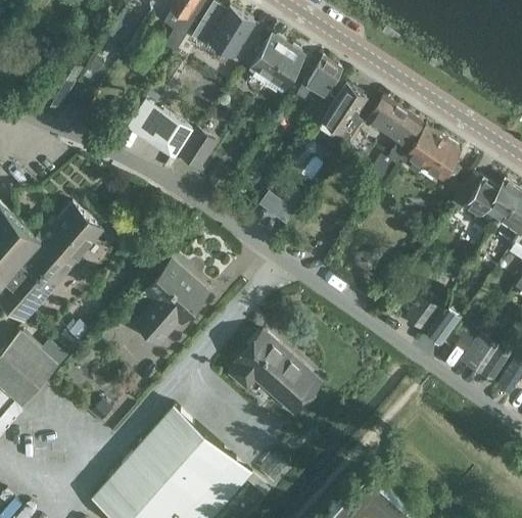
[(141,26),(125,53),(145,66),(160,41),(177,51),(198,16),(191,11),(198,0),(172,0),(169,6),(172,8),(162,22),(169,26),(160,38),(141,26)]
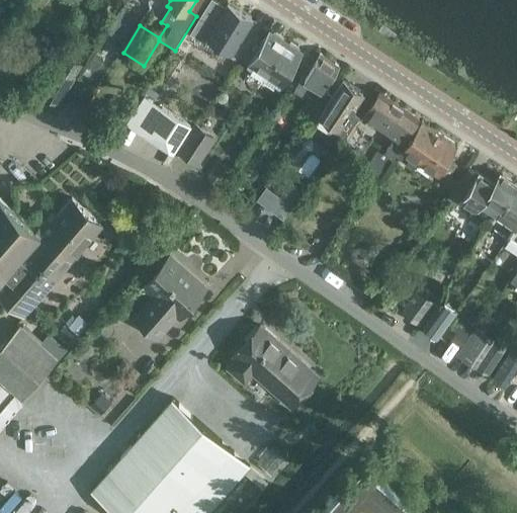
[(210,1),(189,35),(203,45),(206,41),(229,56),(231,57),(232,56),(230,55),(251,21),(227,6),(225,9),(210,1)]
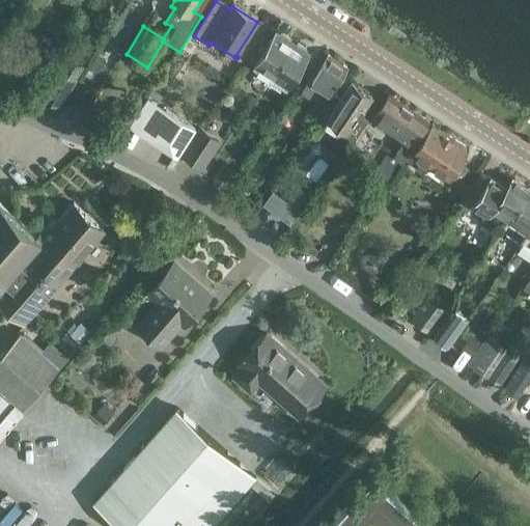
[(250,56),(244,65),(252,71),(255,74),(249,84),(261,92),(269,82),(270,82),(291,48),(287,46),(289,43),(280,37),(279,39),(275,37),(266,51),(261,49),(257,55),(261,57),(258,62),(250,56)]
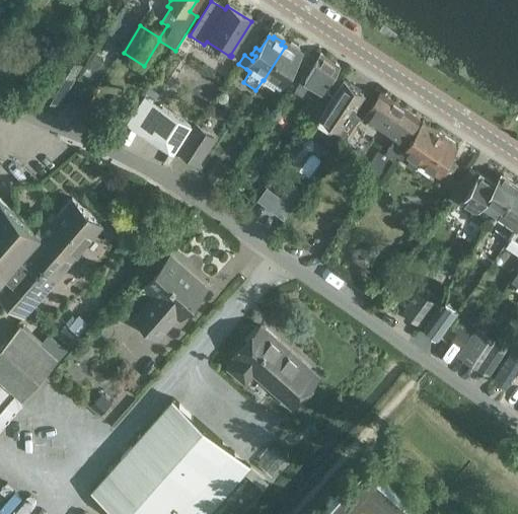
[(285,47),(264,80),(280,91),(287,79),(290,81),(298,70),(294,68),(301,57),(297,55),(298,53),(290,47),(289,50),(285,47)]
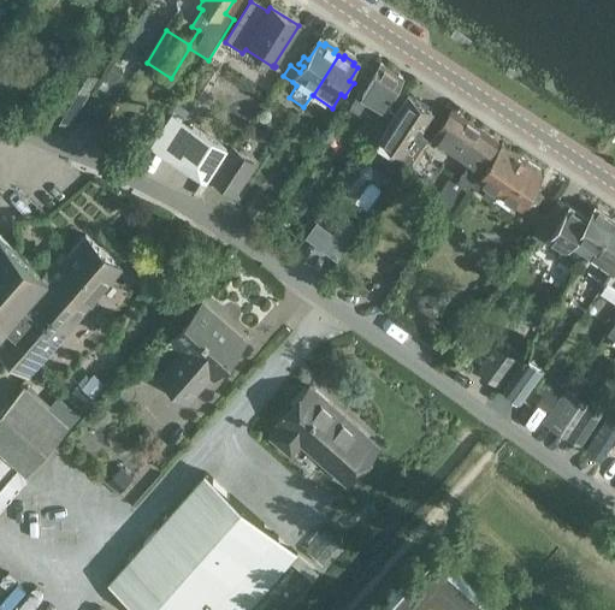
[(359,94),(350,110),(361,117),(370,102),(384,111),(402,82),(379,67),(361,96),(359,94)]
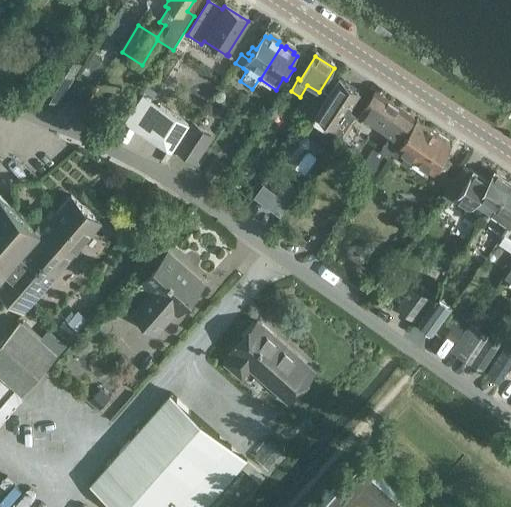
[(81,68),(63,57),(40,96),(58,106),(81,68)]
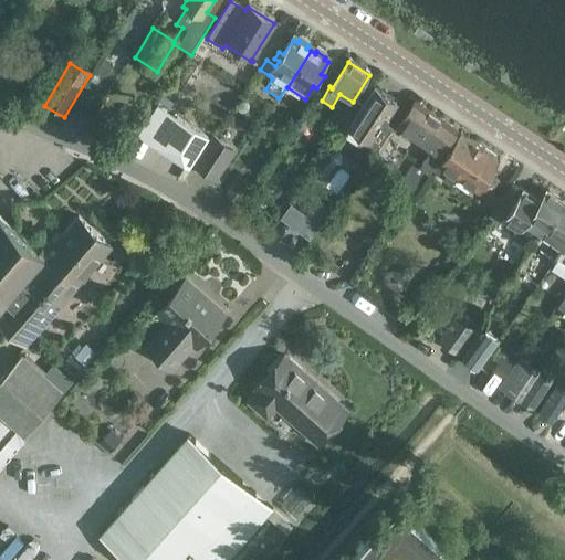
[(375,90),(341,137),(359,150),(364,145),(376,154),(391,130),(383,124),(396,105),(375,90)]
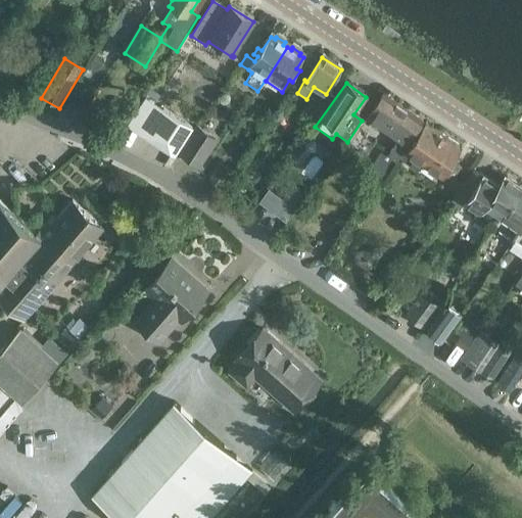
[(383,97),(366,121),(386,135),(397,142),(388,156),(382,153),(368,173),(380,182),(423,125),(402,110),(383,97)]
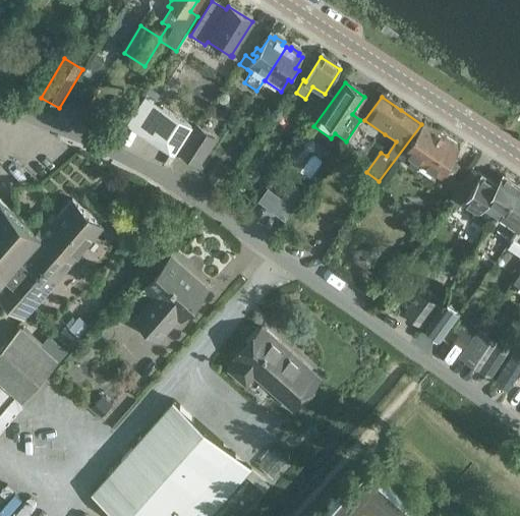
[(172,159),(190,131),(162,114),(145,140),(172,159)]
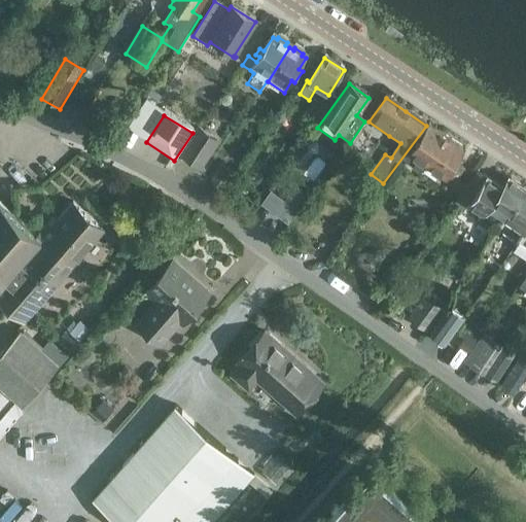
[(428,127),(384,186),(407,201),(422,178),(448,195),(463,171),(455,166),(464,151),(428,127)]
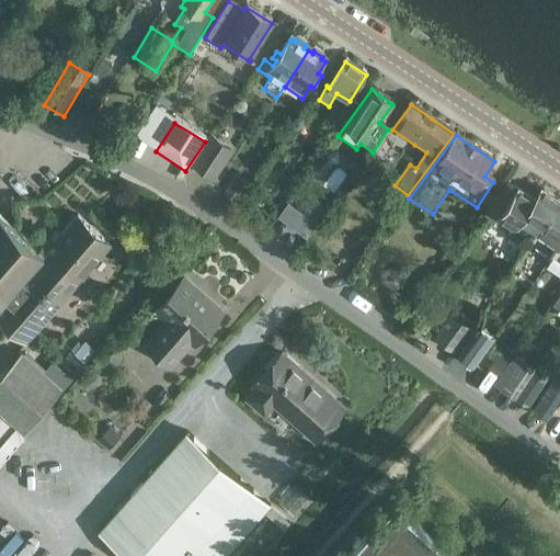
[(191,168),(214,183),(232,155),(210,139),(191,168)]
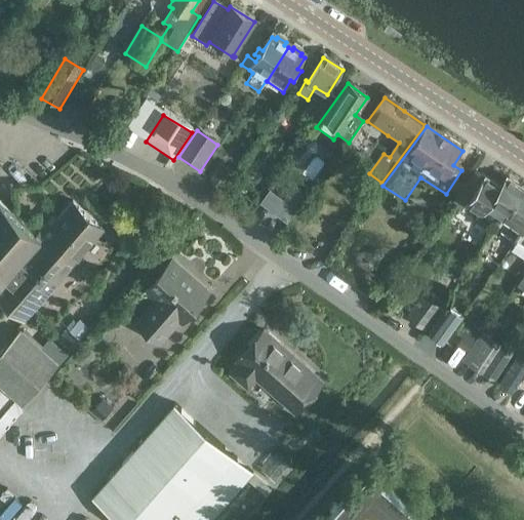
[(220,167),(209,183),(220,190),(232,174),(220,167)]
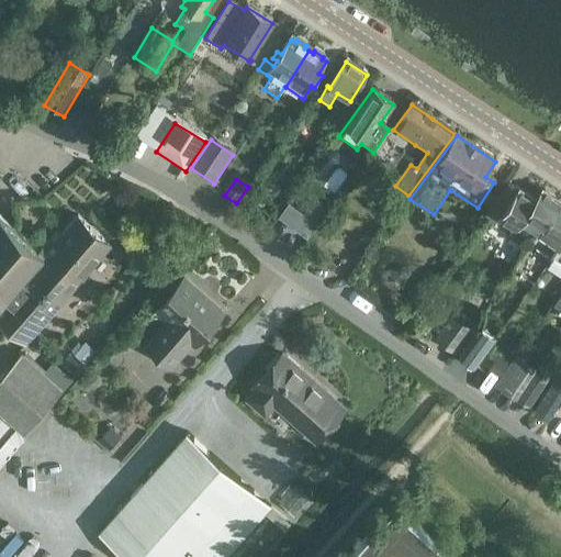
[(523,224),(539,235),(560,204),(542,193),(536,203),(518,191),(509,205),(500,198),(486,218),(497,224),(501,219),(518,231),(523,224)]
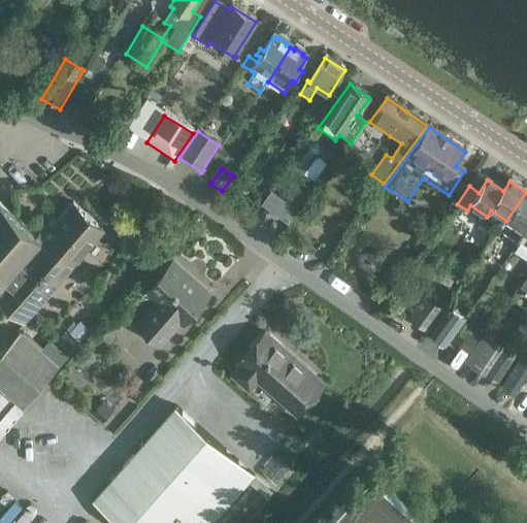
[(270,196),(262,207),(288,226),(306,200),(296,192),(285,207),(270,196)]
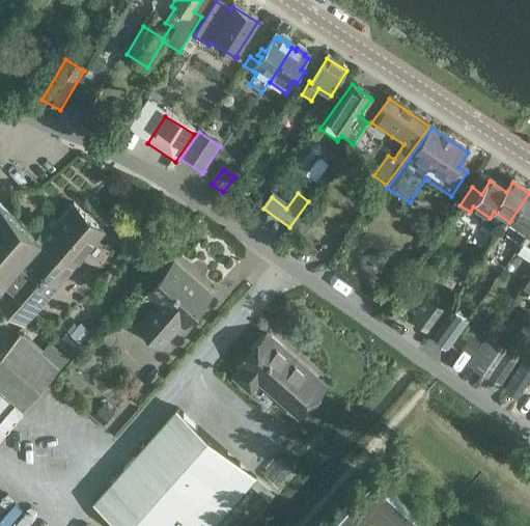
[(529,230),(529,193),(509,222),(520,229),(518,233),(525,239),(529,230)]
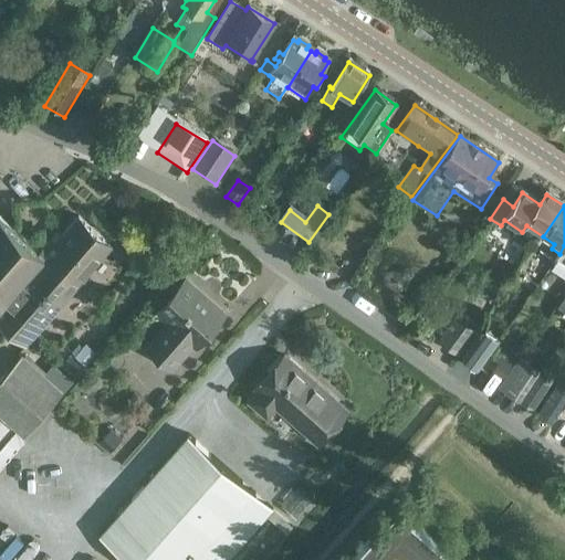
[(0,325),(25,348),(111,250),(77,220),(46,255),(41,250),(38,254),(0,221),(0,325)]
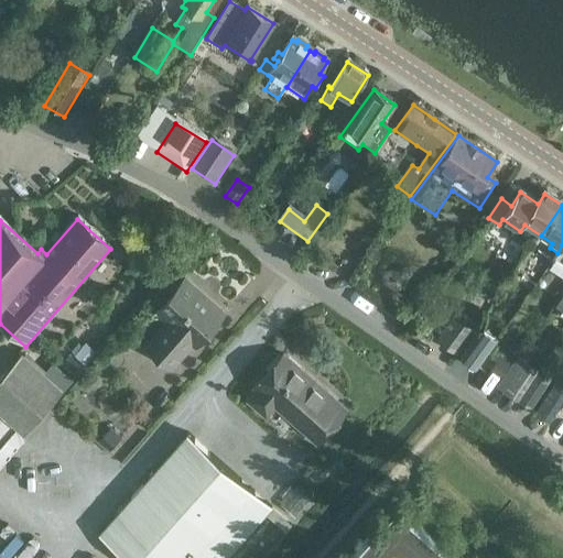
[(562,244),(558,253),(550,265),(562,273),(562,244)]
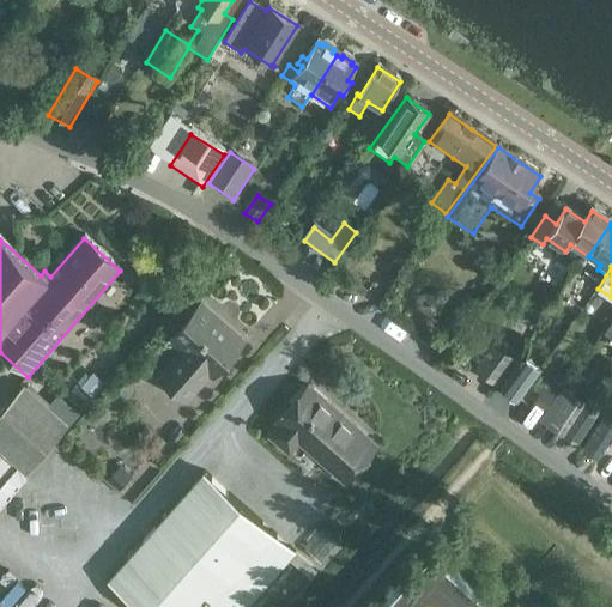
[(243,345),(200,307),(169,343),(182,353),(158,381),(186,405),(208,377),(212,381),(217,375),(216,372),(224,363),(225,365),(243,345)]
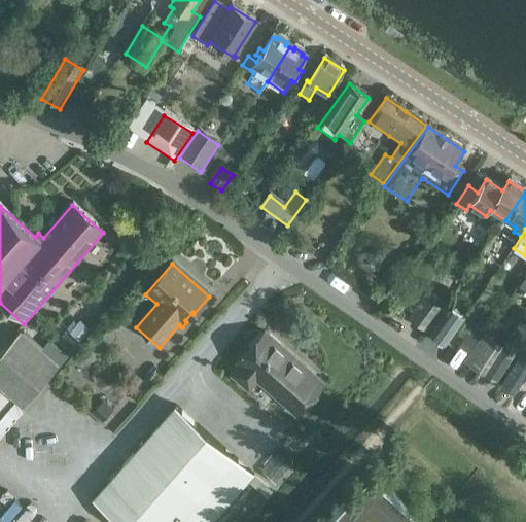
[(408,321),(426,335),(443,311),(424,298),(408,321)]
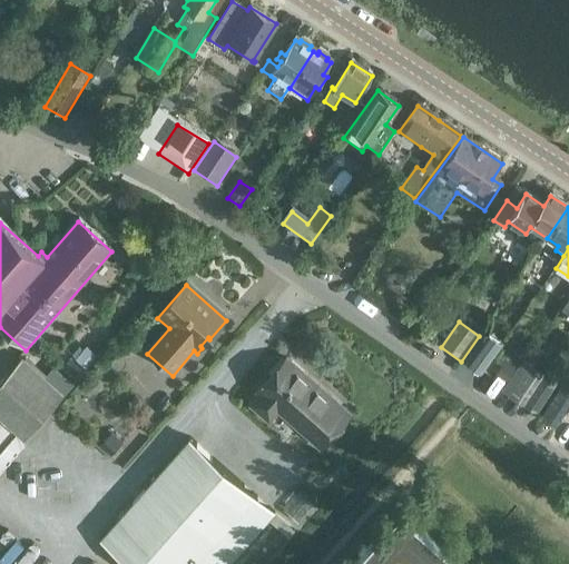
[(464,365),(480,376),(501,347),(486,336),(464,365)]
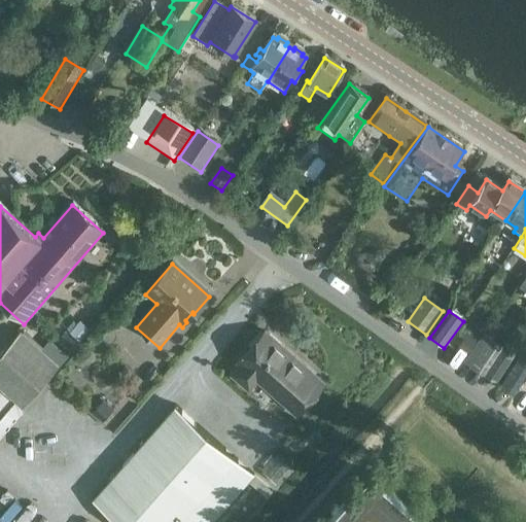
[(81,328),(74,338),(83,346),(92,337),(81,328)]
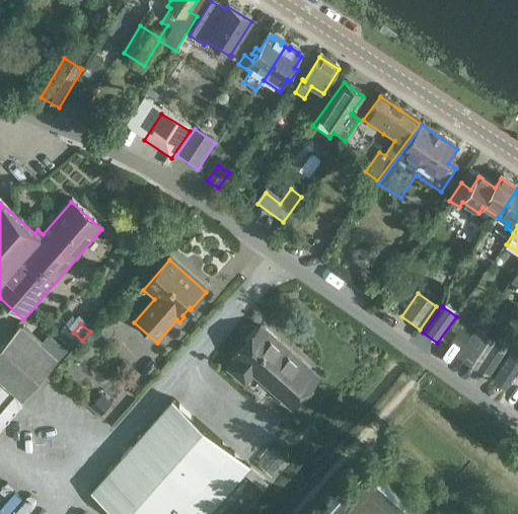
[(57,363),(51,358),(18,329),(0,350),(0,382),(22,402),(57,363)]
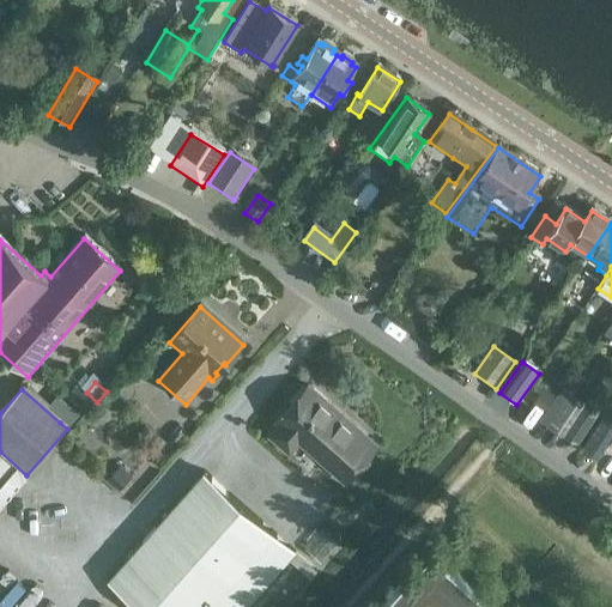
[(343,420),(308,389),(304,393),(302,390),(289,405),(292,407),(276,425),(280,429),(271,439),(289,456),(298,445),(344,485),(375,450),(357,433),(356,431),(353,433),(343,424),(345,422),(344,420),(343,420)]
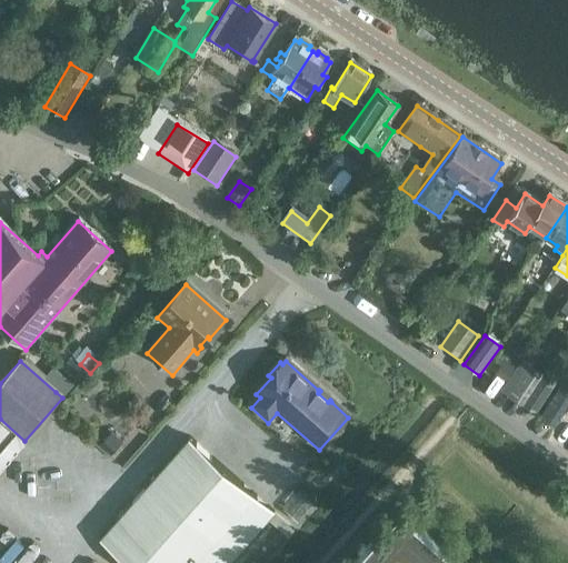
[(544,380),(529,371),(509,401),(524,410),(544,380)]
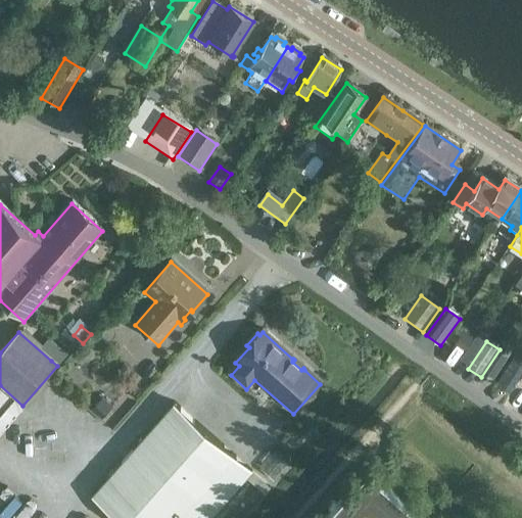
[(500,349),(481,377),(490,384),(510,356),(500,349)]
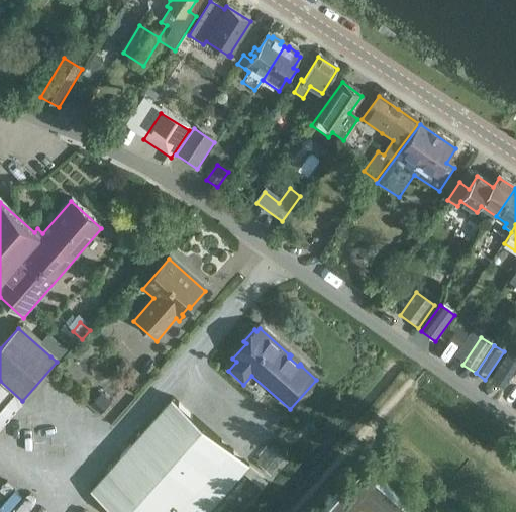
[(515,349),(514,348),(491,382),(503,390),(515,370),(515,349)]
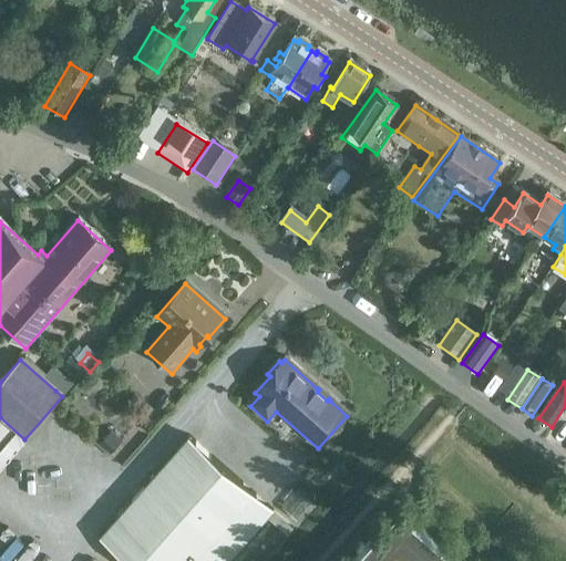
[(111,435),(100,447),(110,456),(121,444),(111,435)]
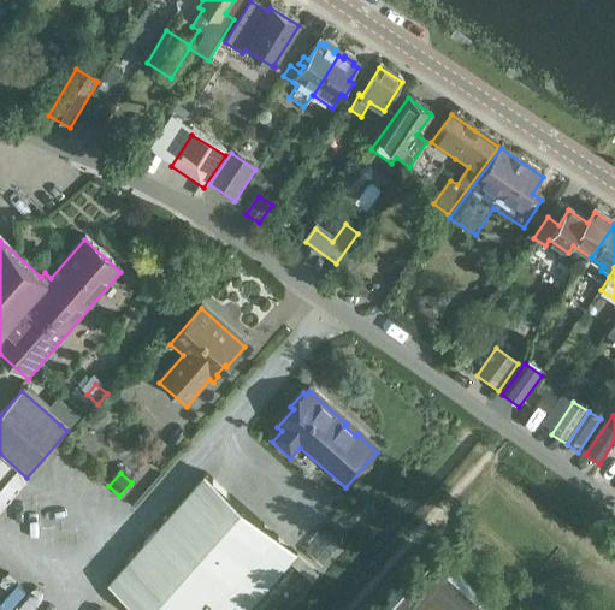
[(250,609),(296,560),(205,479),(108,586),(134,609),(250,609)]
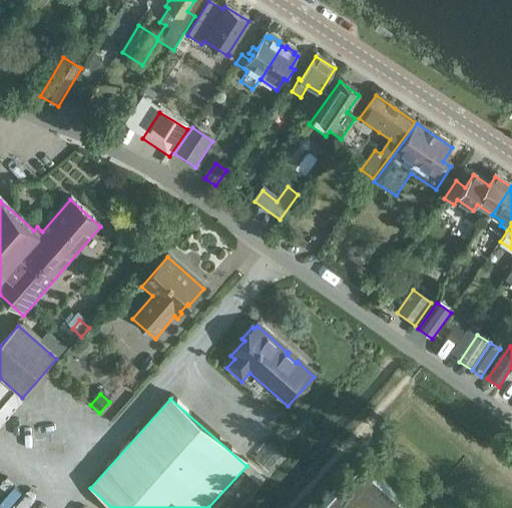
[(409,507),(360,464),(320,507),(409,507)]
